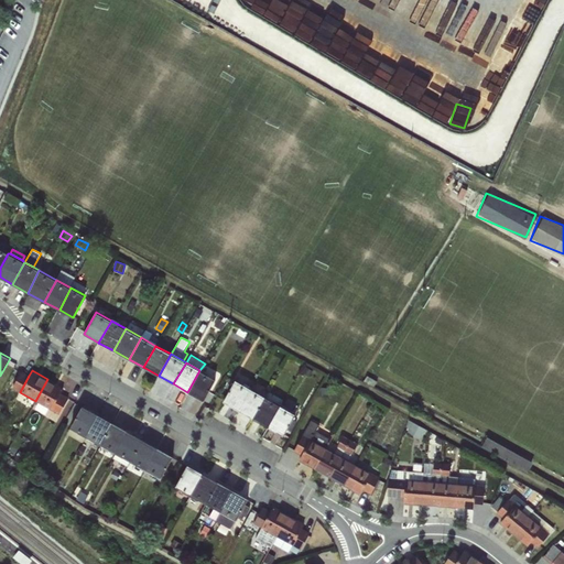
[(199,370),(187,392),(204,401),(216,379),(199,370)]
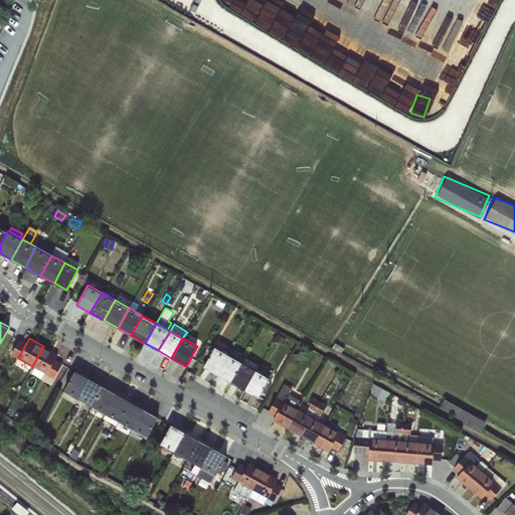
[(18,358),(26,343),(20,339),(11,354),(18,358)]
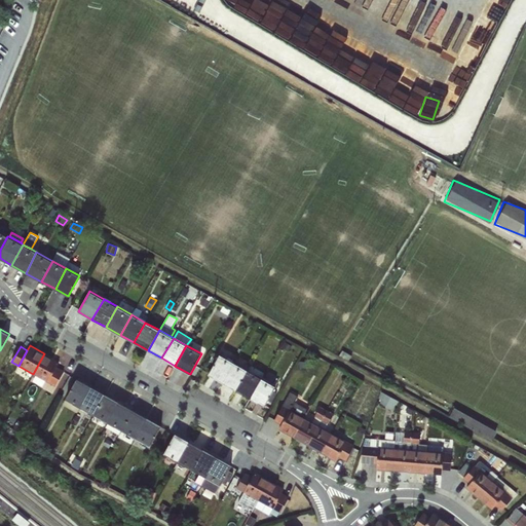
[(44,353),(33,374),(48,382),(57,367),(60,363),(44,353)]
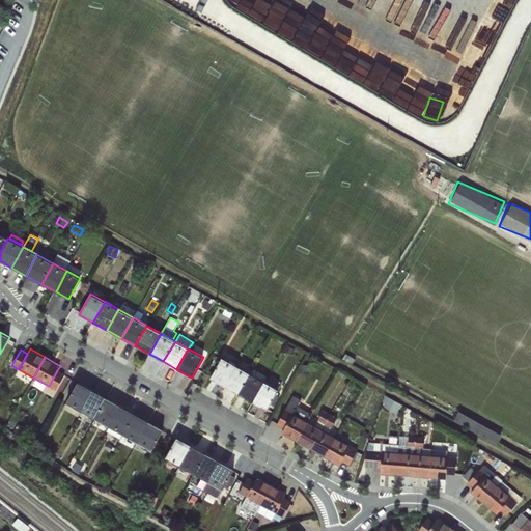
[(224,386),(235,366),(222,358),(210,378),(224,386)]
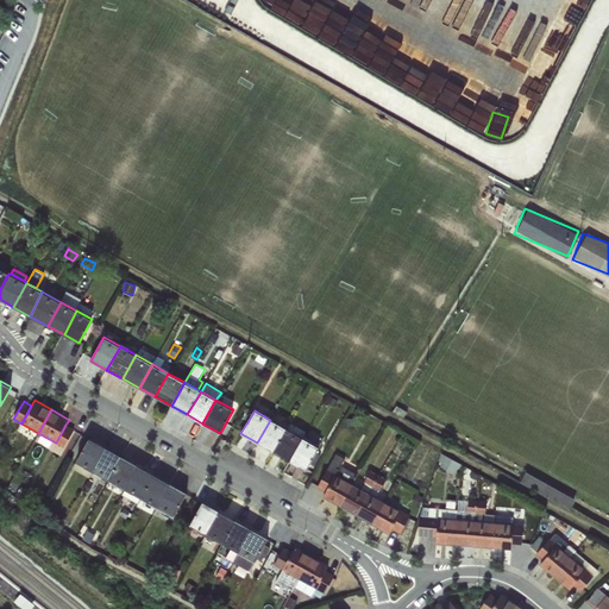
[(270,420),(257,443),(274,452),(287,428),(270,420)]
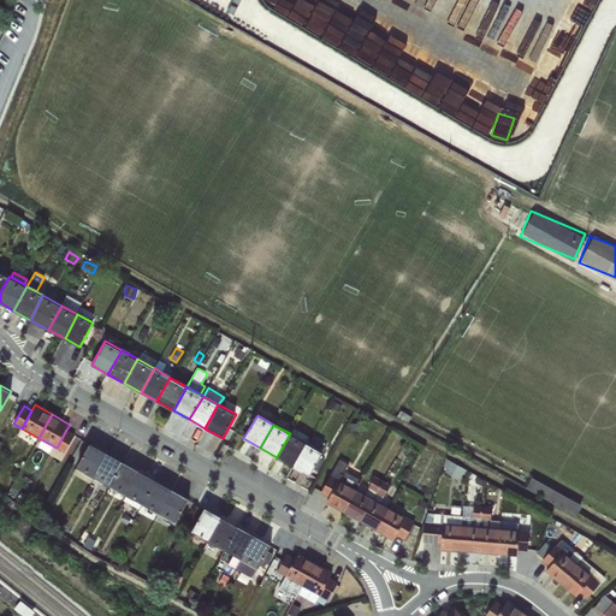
[(66,430),(57,448),(64,452),(75,434),(66,430)]
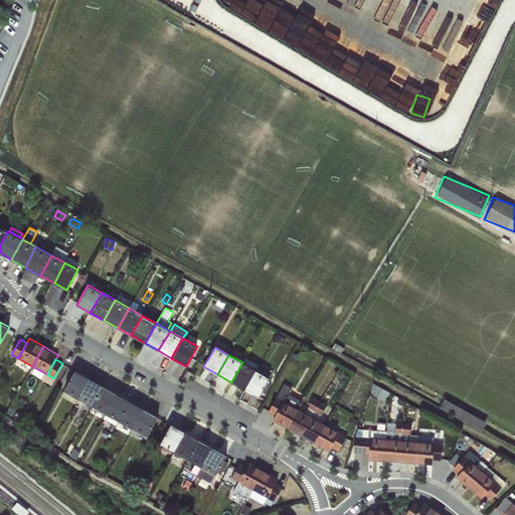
[(242,362),(231,382),(244,390),(255,370),(242,362)]
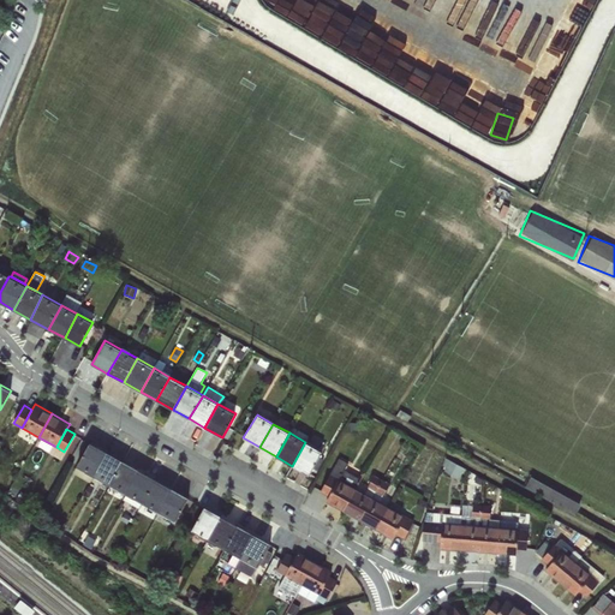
[(93,475),(106,452),(90,442),(77,466),(93,475)]
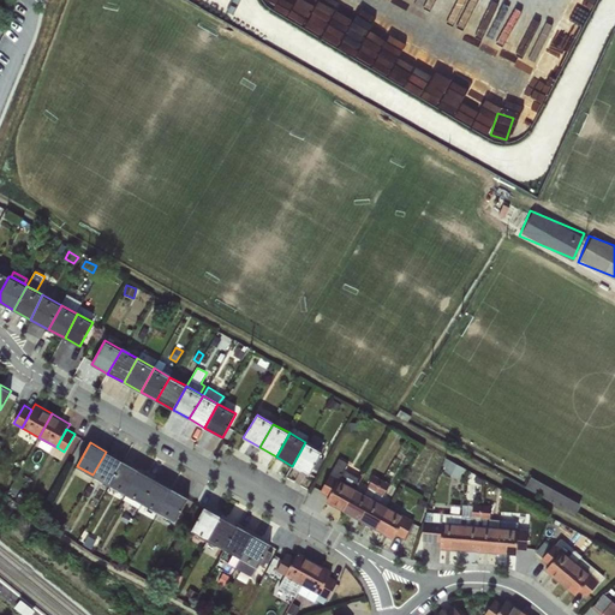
[(305,442),(292,466),(309,475),(322,452),(305,442)]
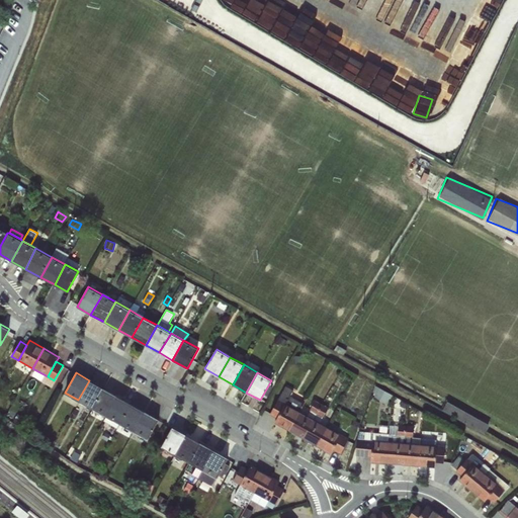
[(89,380),(78,400),(79,401),(86,405),(93,408),(103,387),(89,380)]
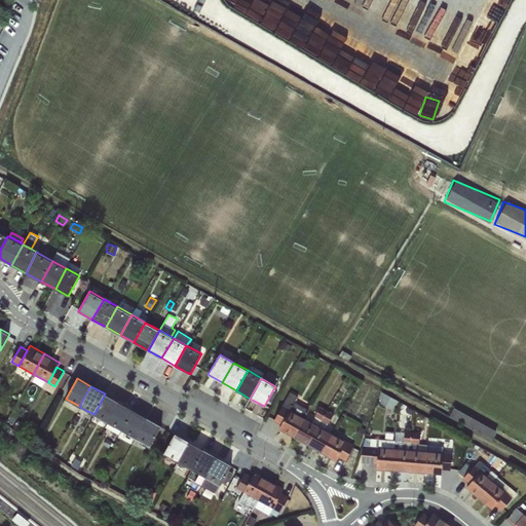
[(290,410),(304,417),(308,410),(295,402),(298,397),(290,391),(274,420),(282,424),(290,410)]
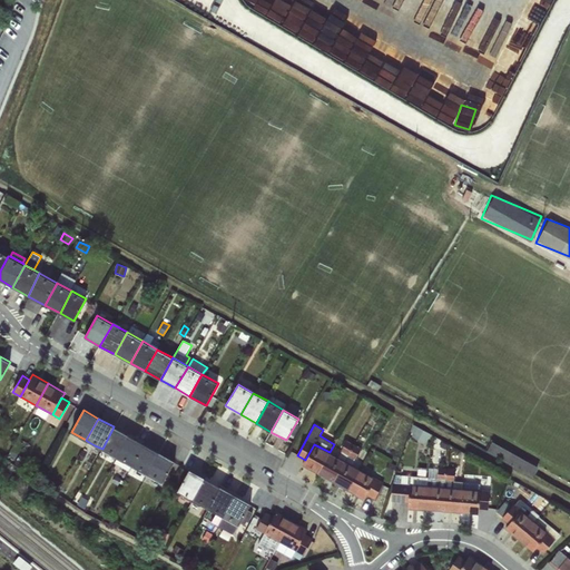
[(114,426),(102,449),(110,453),(117,458),(129,435),(114,426)]
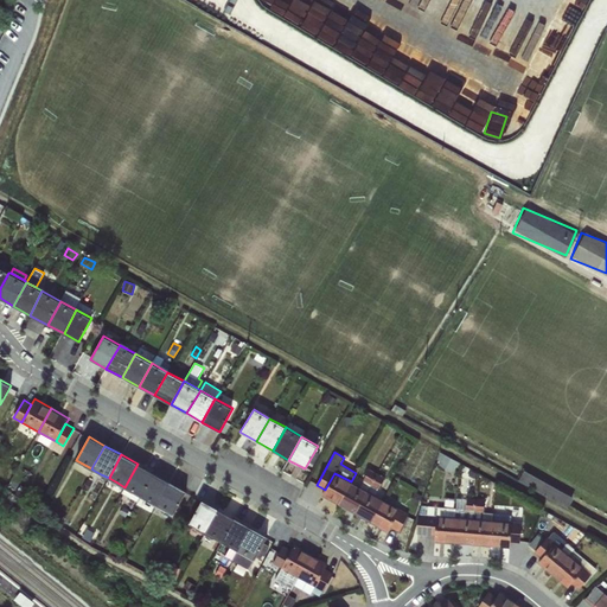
[(443,454),(440,461),(438,464),(453,472),(459,462),(443,454)]
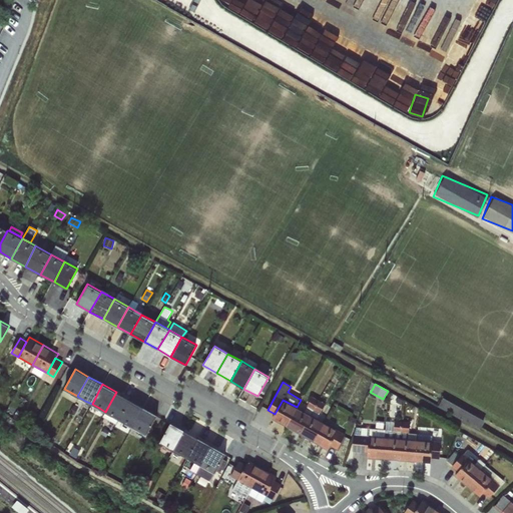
[(116,392),(105,412),(118,419),(129,400),(116,392)]
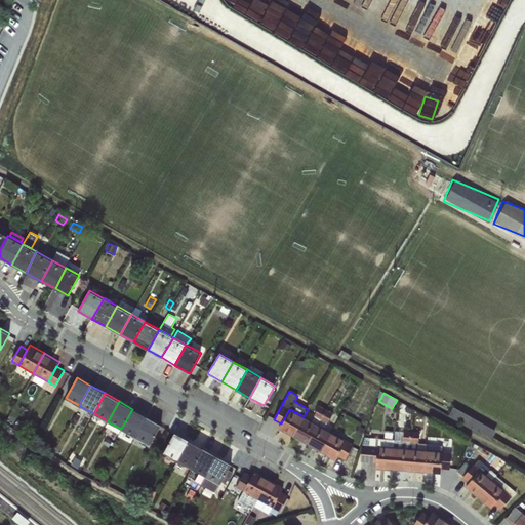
[(319,405),(314,414),(321,418),(327,422),(333,413),(319,405)]
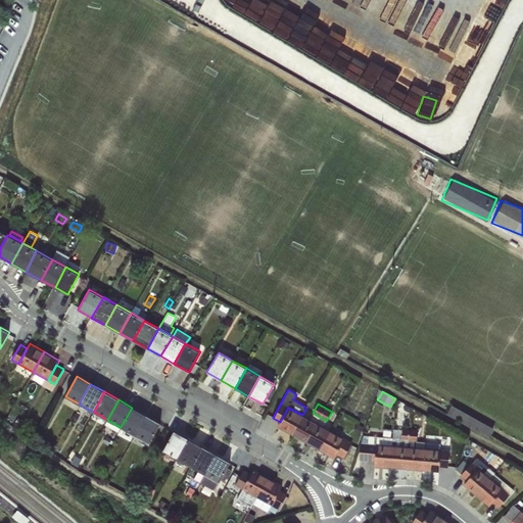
[(132,408),(121,427),(129,431),(135,435),(145,415),(132,408)]
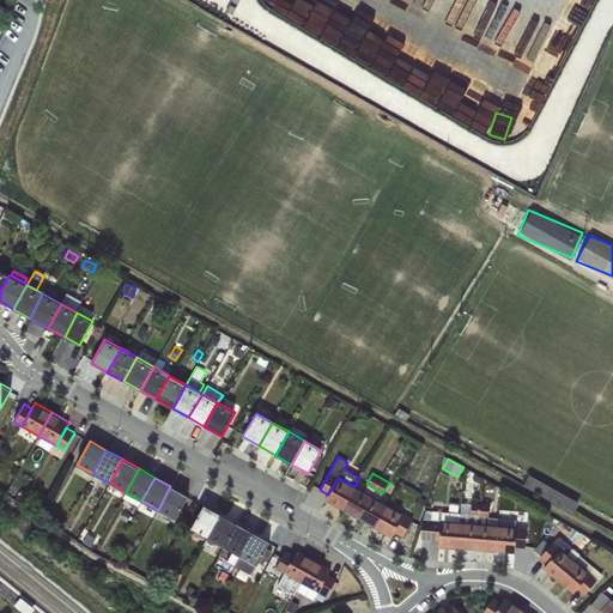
[(338,478),(328,495),(325,501),(341,510),(356,487),(354,486),(338,478)]
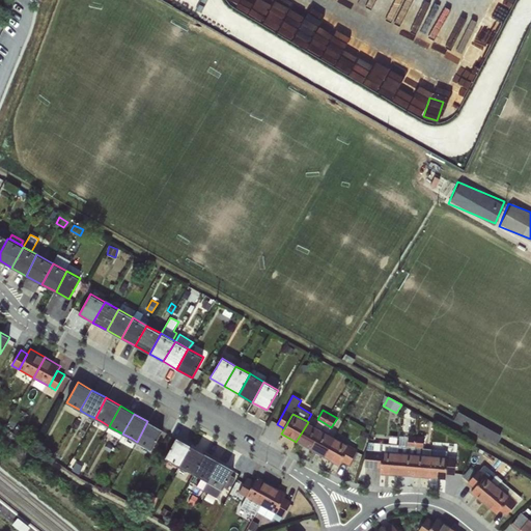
[(317,419),(314,425),(322,429),(325,423),(317,419)]
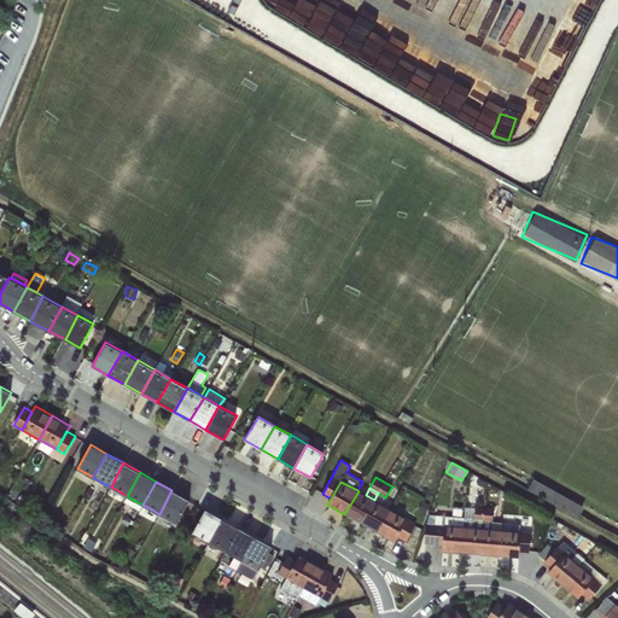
[(172,490),(159,514),(168,519),(176,524),(190,500),(172,490)]
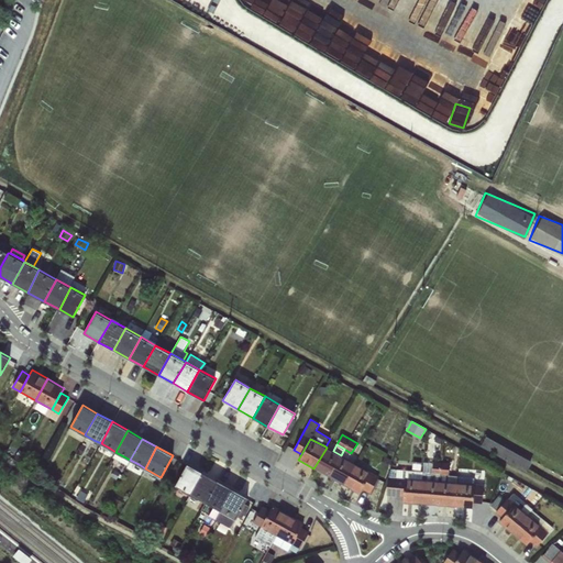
[(327,448),(313,468),(329,476),(341,455),(333,451),(327,448)]
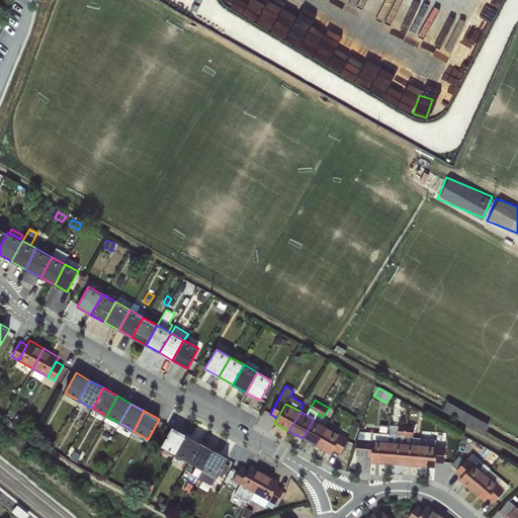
[(314,419),(303,438),(317,446),(328,427),(314,419)]
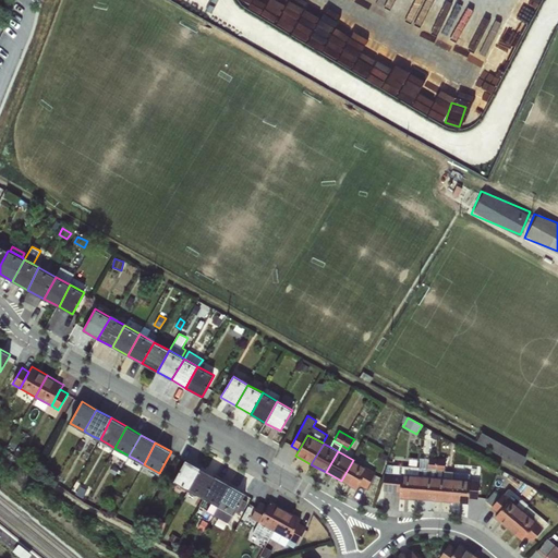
[(381,452),(378,461),(385,463),(388,455),(381,452)]
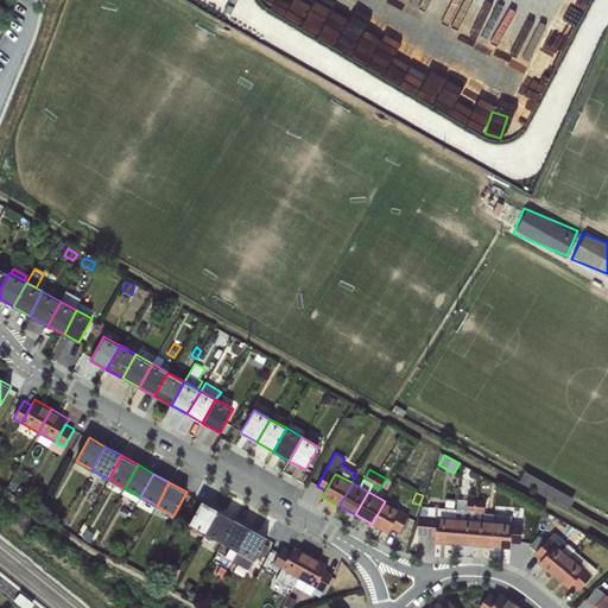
[(513,523),(512,543),(520,544),(523,517),(485,513),(486,500),(468,499),(467,511),(423,506),(419,514),(417,534),(436,537),(437,517),(457,518),(475,519),(494,520),(513,523)]
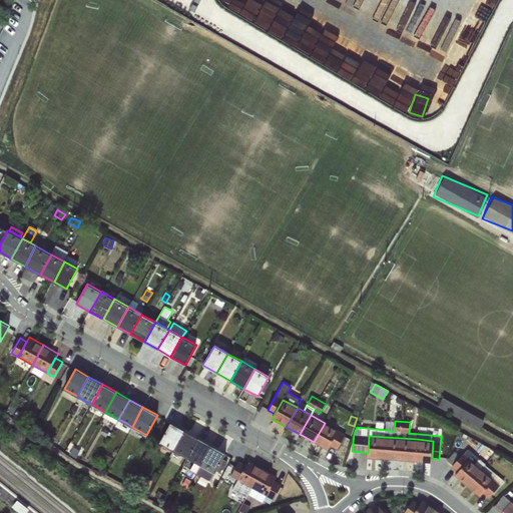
[(173,450),(184,431),(170,423),(159,442),(167,446),(173,450)]
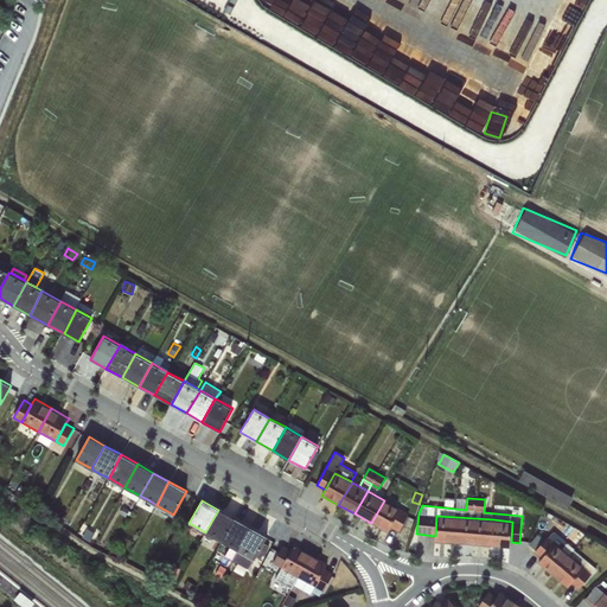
[(384,500),(371,523),(388,532),(390,526),(400,509),(384,500)]
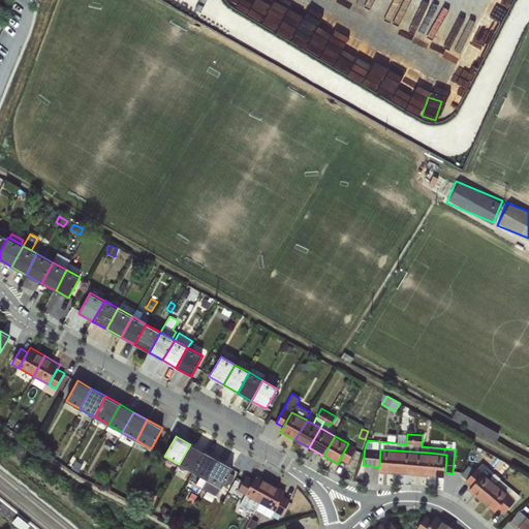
[(348,443),(340,459),(347,463),(355,447),(348,443)]
